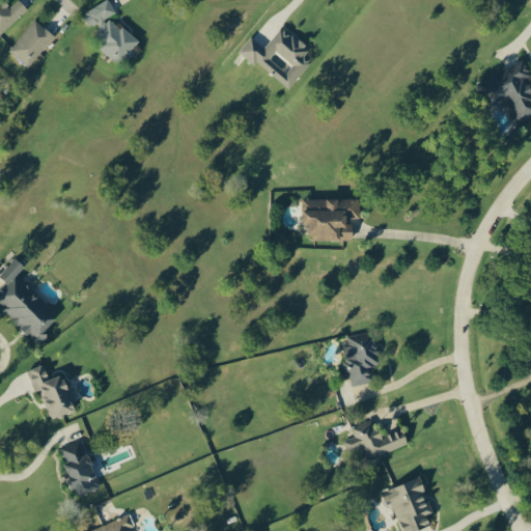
[(0,0),(0,34),(28,7),(21,0),(16,0),(10,5),(4,0),(0,0)]
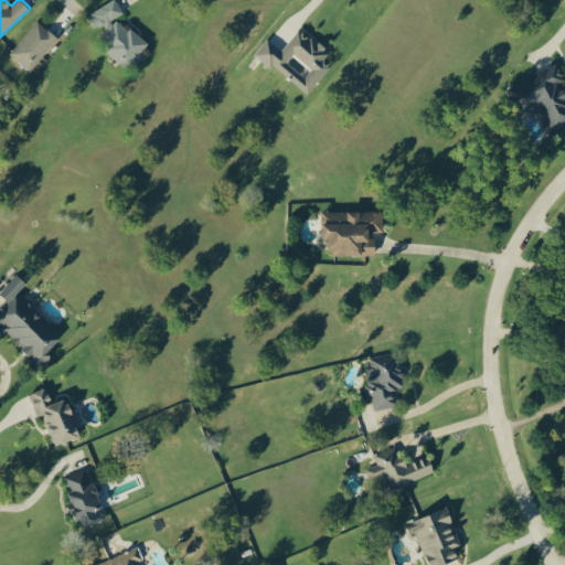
[(124,12),(117,0),(112,0),(95,9),(88,17),(95,29),(103,32),(107,42),(103,49),(126,67),(145,57),(139,49),(149,43),(119,19),(115,17),(124,12)]
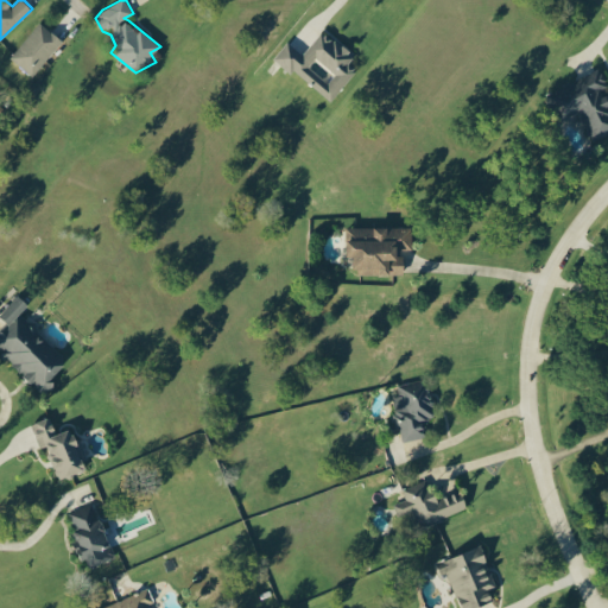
[(32,76),(64,40),(40,21),(10,57),(32,76)]
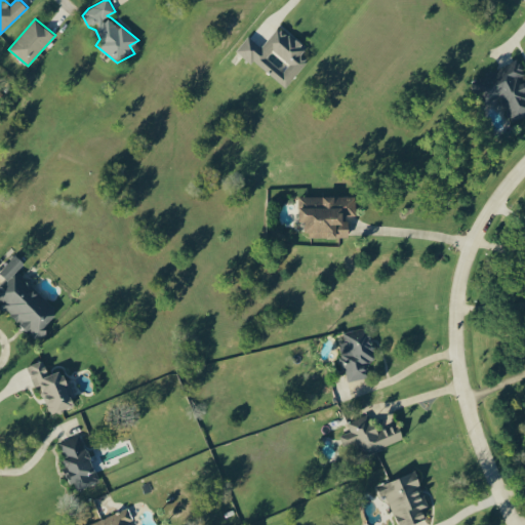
[(238,48),(286,87),(309,59),(301,54),(307,48),(279,26),(263,46),(249,35),(238,48)]
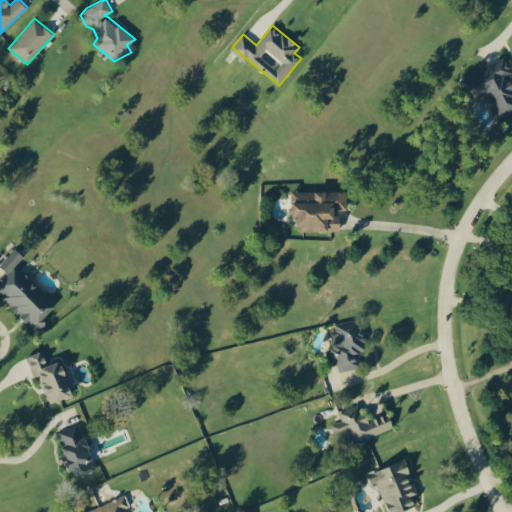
[(511,112),(511,74),(506,59),(464,76),(473,100),(488,93),(498,118),(511,112)]
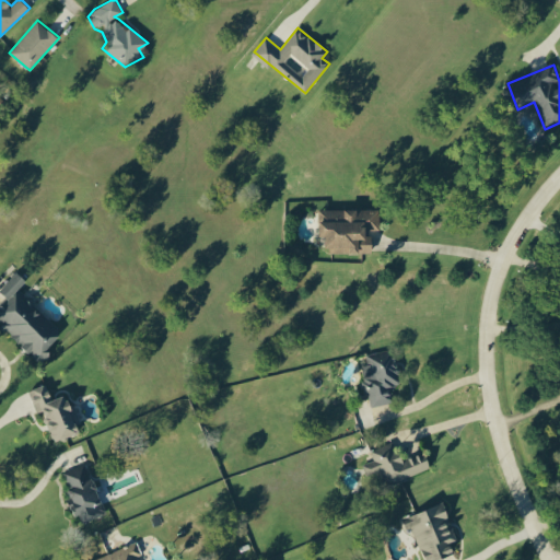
[(319,209),(321,234),(328,234),(328,254),(372,253),(371,230),(382,230),(381,208),(319,209)]
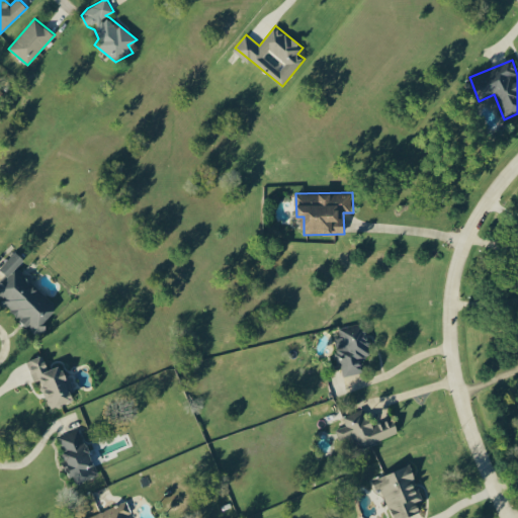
[(0,297),(38,336),(48,327),(44,322),(59,306),(17,266),(25,258),(17,250),(0,268),(9,276),(0,285),(0,297)]
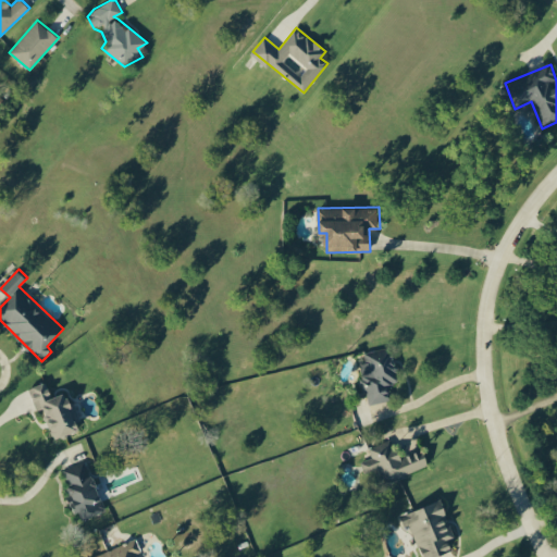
[(368,405),(392,399),(388,385),(400,383),(393,346),(364,351),(367,362),(360,363),(368,405)]
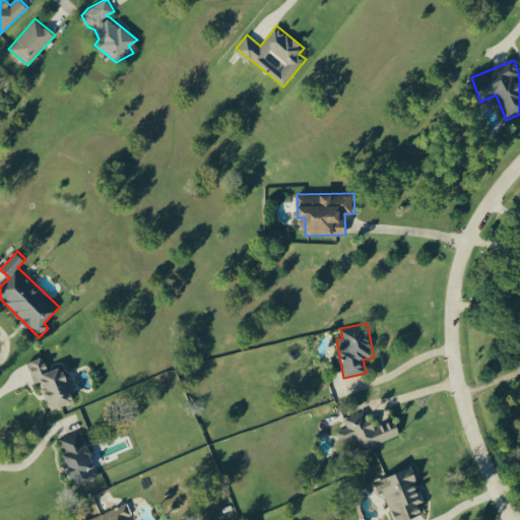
[(27,362),(36,383),(41,381),(51,409),(75,401),(70,389),(72,388),(64,365),(49,370),(44,356),(27,362)]
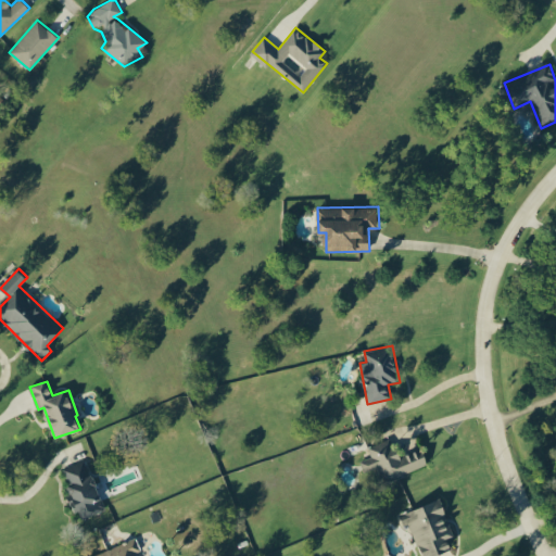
[(429,464),(422,447),(399,457),(391,438),(368,446),(373,456),(361,460),(365,471),(377,466),(383,482),(429,464)]
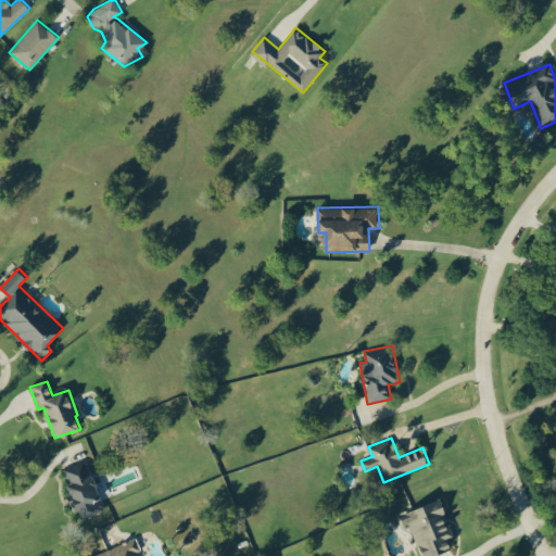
[(63,469),(73,493),(67,495),(74,512),(78,510),(81,518),(106,509),(87,459),(63,469)]
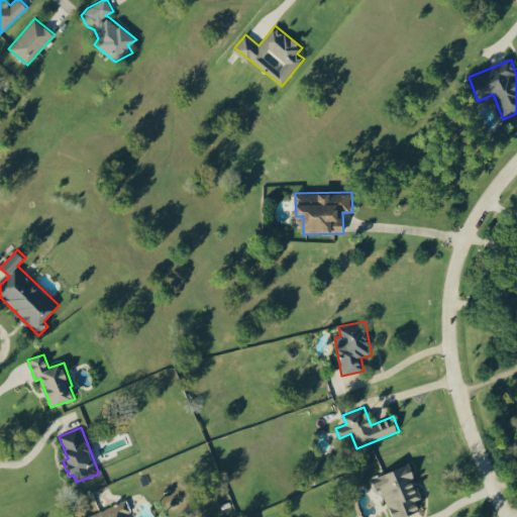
[(423,498),(410,463),(373,478),(377,488),(382,486),(393,516),(401,516),(421,510),(417,500),(423,498)]
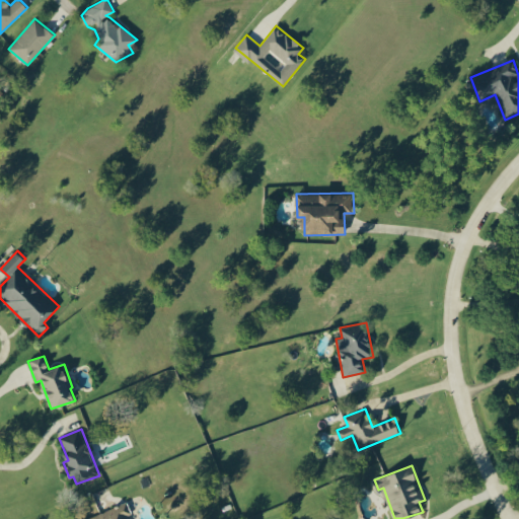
[(129,518),(128,515),(132,514),(128,503),(82,518),(129,518)]
